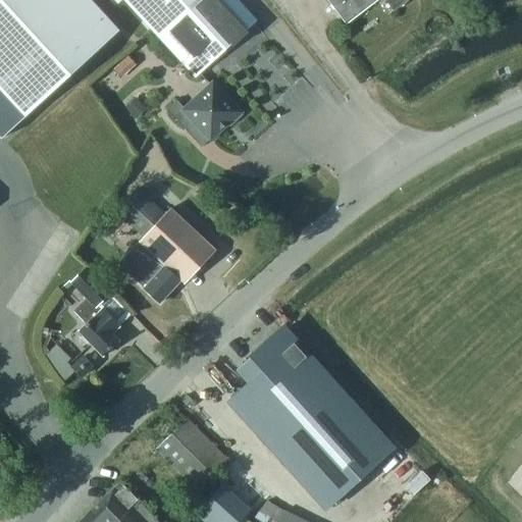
[(86,0),(0,0),(0,138),(1,139),(116,33),(86,0)]
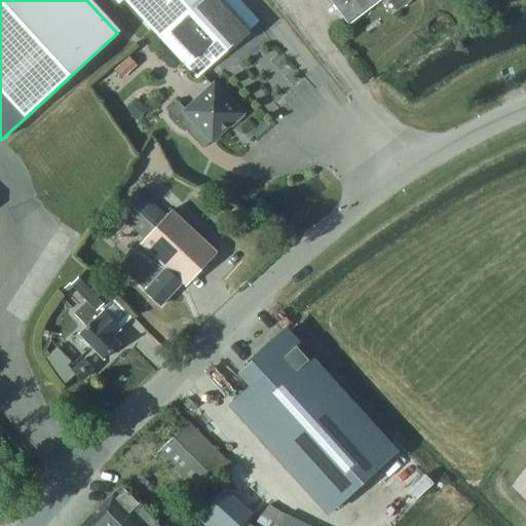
[(124,0),(197,78),(258,22),(238,0),(109,0),(116,7),(123,0),(124,0)]
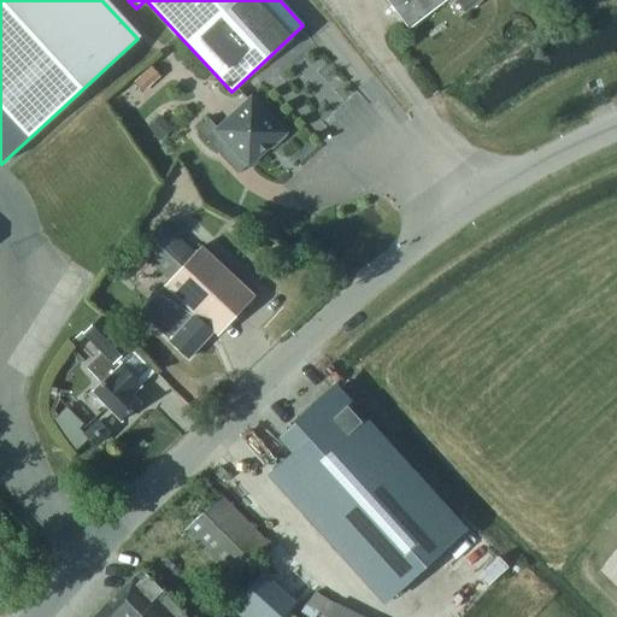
[(456,0),(465,12),(481,0),(386,0),(409,29),(447,0),(456,0)]
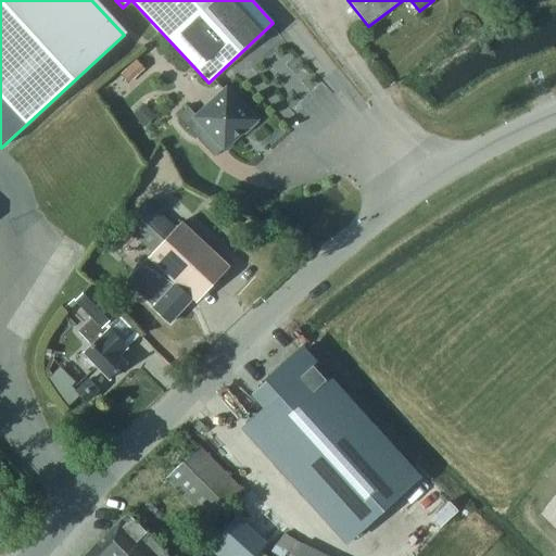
[(129,67),(136,75),(144,68),(137,60),(129,67)]
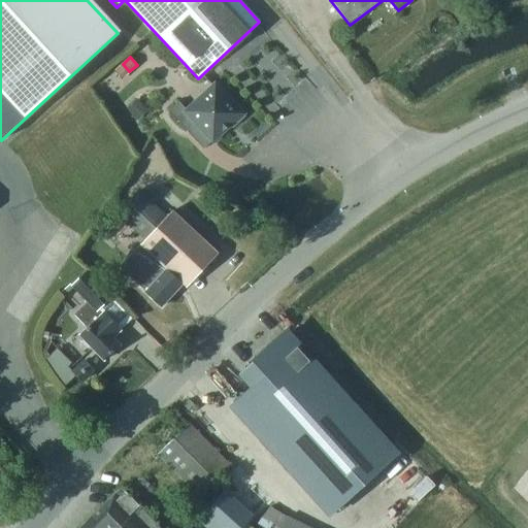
[(197,124),(212,140),(229,126),(231,127),(245,113),(232,99),(230,101),(215,85),(187,110),(178,101),(168,110),(188,132),(197,124)]
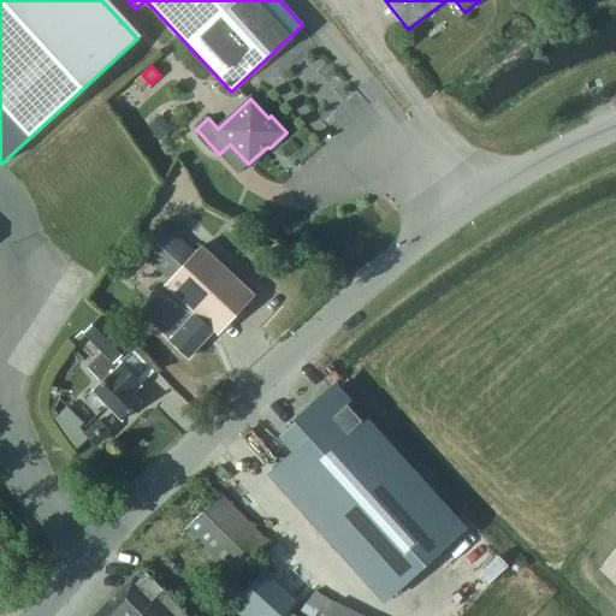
[(161,140),(172,130),(163,119),(152,129),(161,140)]
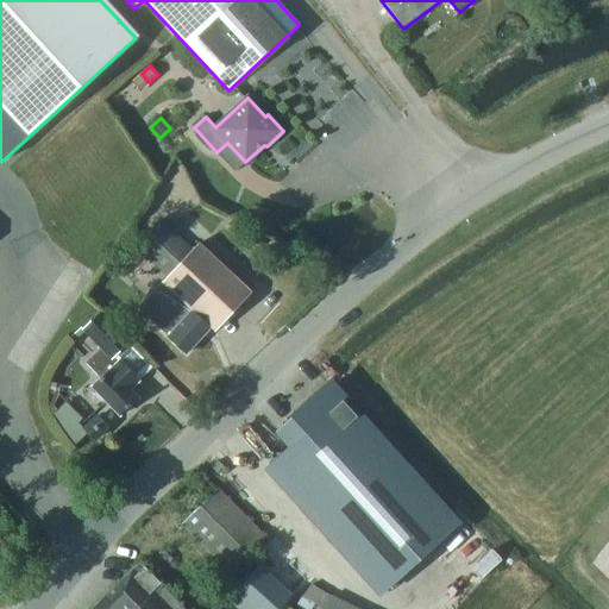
[(135,248),(167,277),(193,250),(161,219),(135,248)]
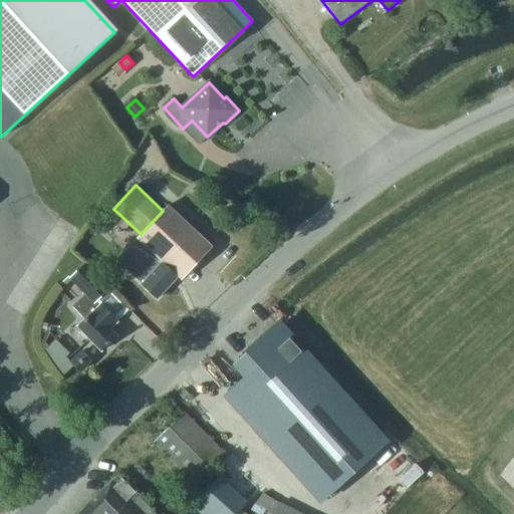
[(143,284),(142,285),(156,298),(177,275),(182,280),(212,247),(168,206),(163,211),(141,234),(117,260),(143,284)]
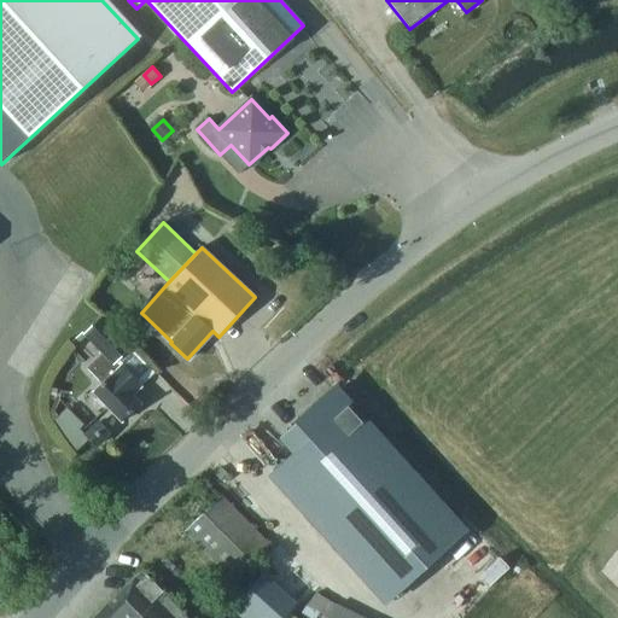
[(116,362),(130,348),(101,316),(82,334),(101,355),(112,366),(116,362)]
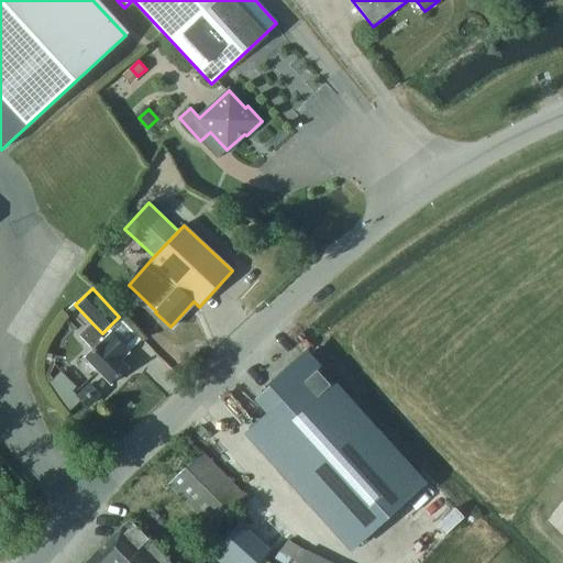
[(120,360),(128,352),(110,334),(106,330),(102,333),(92,323),(79,335),(92,350),(85,357),(111,385),(128,368),(120,360)]
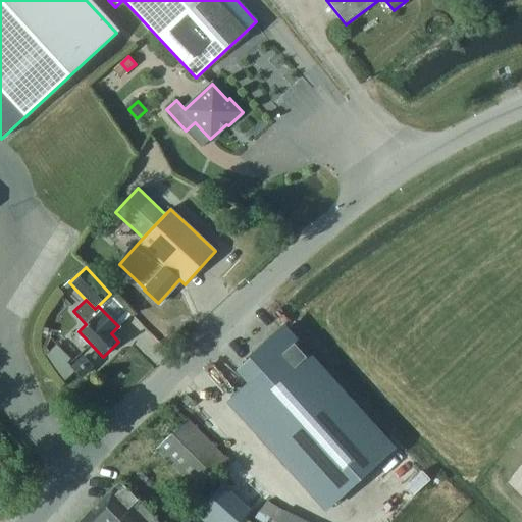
[(251,357),(237,370),(248,383),(231,398),(327,507),(388,453),(280,330),(265,344),(263,342),(249,355),(251,357)]
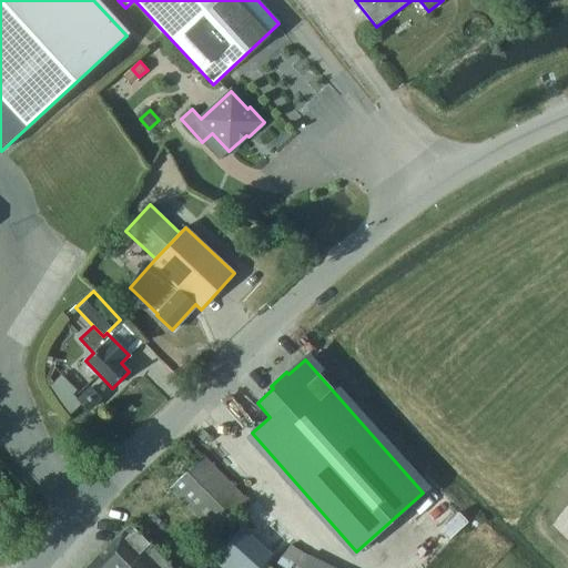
[(79,399),(89,411),(100,398),(91,388),(79,399)]
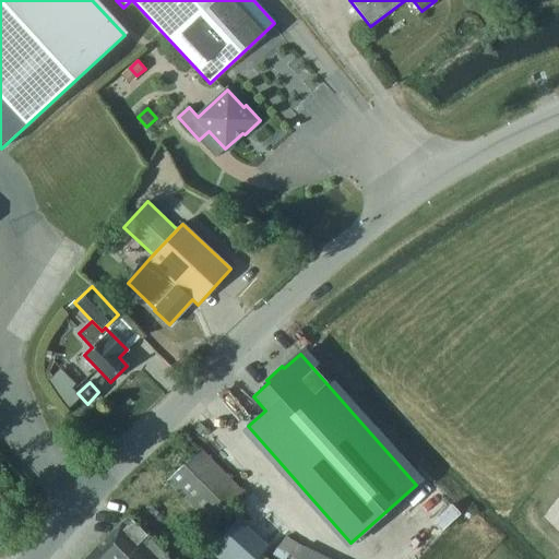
[(168,482),(212,526),(245,494),(202,449),(168,482)]
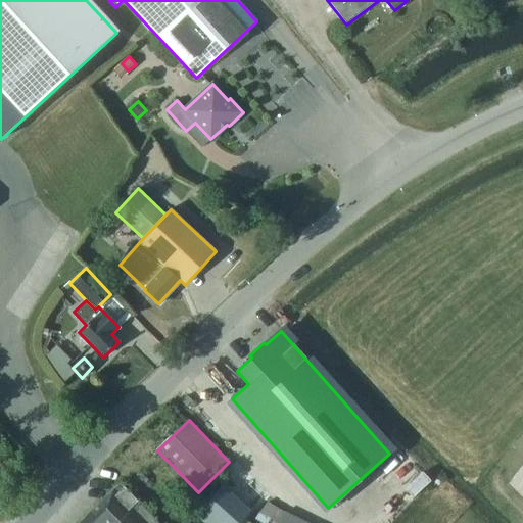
[(158,522),(120,483),(79,522),(158,522)]
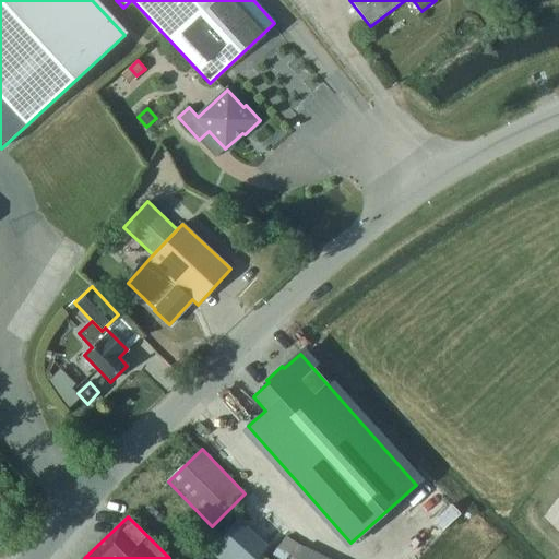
[(209,551),(216,558),(252,558),(268,543),(242,521),(234,523),(209,551)]
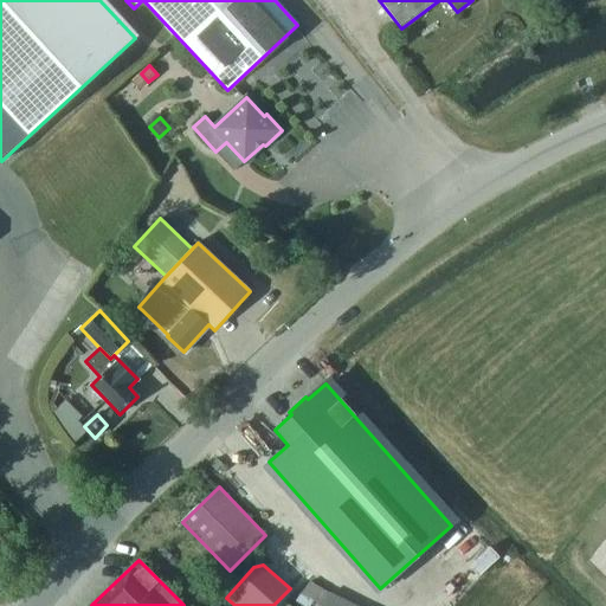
[(297,601),(305,605),(323,605),(330,592),(308,581),(297,601)]
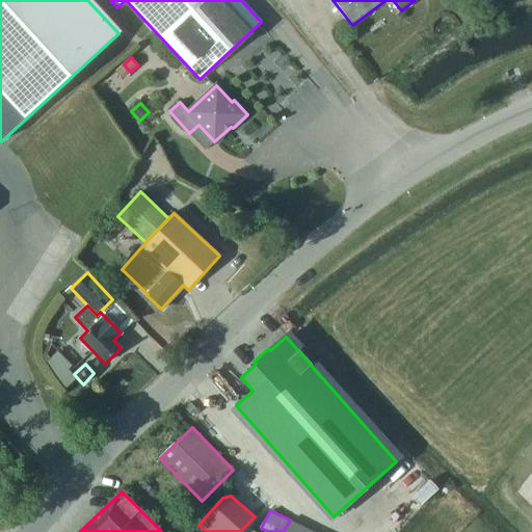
[(314,531),(290,520),(284,531),(314,531)]
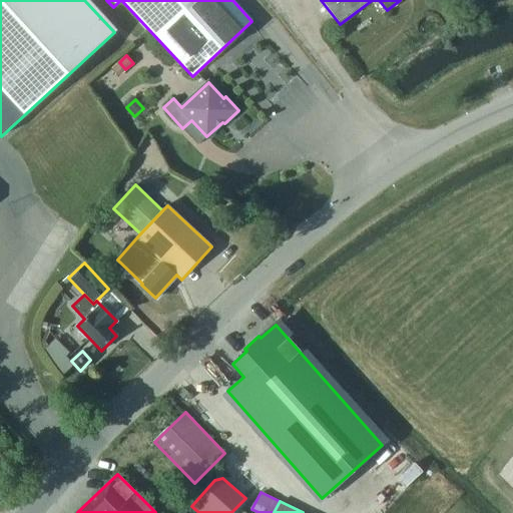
All buildings are outlined.
